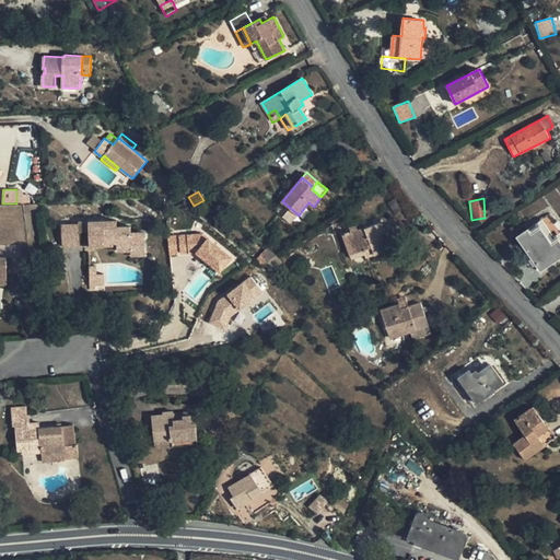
[(62,224),(62,246),(80,246),(80,231),(90,231),(90,246),(105,246),(105,243),(117,242),(118,251),(131,251),(131,256),(146,255),(144,232),(131,232),(131,225),(118,226),(117,220),(79,221),(79,223),(62,224)]
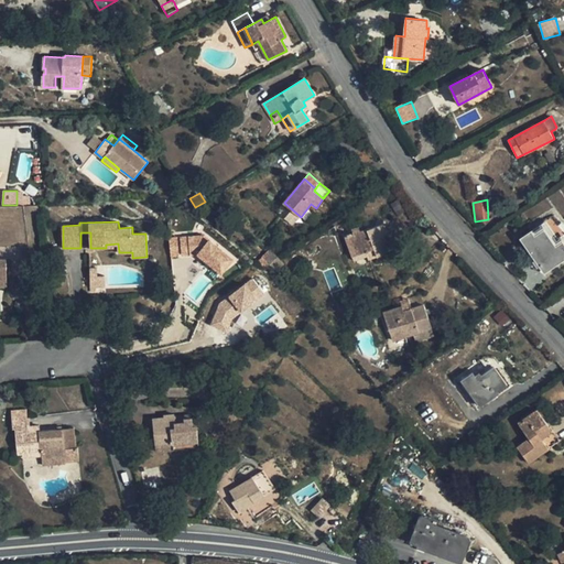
[(345,235),(353,256),(367,251),(369,256),(370,259),(391,251),(384,235),(388,234),(383,224),(369,229),(368,228),(360,230),(354,234),(351,234),(351,232),(345,235)]
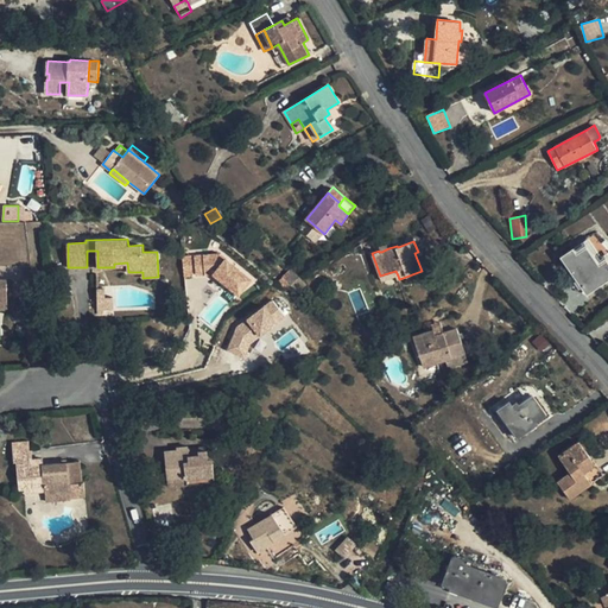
[(588,292),(607,278),(607,259),(600,264),(587,246),(577,253),(575,248),(563,257),(588,292)]
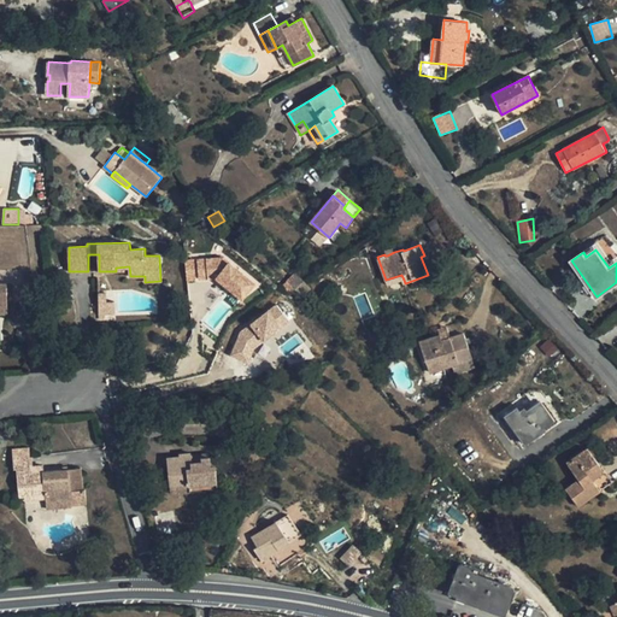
[(184,260),(188,283),(228,278),(229,299),(259,295),(256,272),(228,276),(225,256),(184,260)]
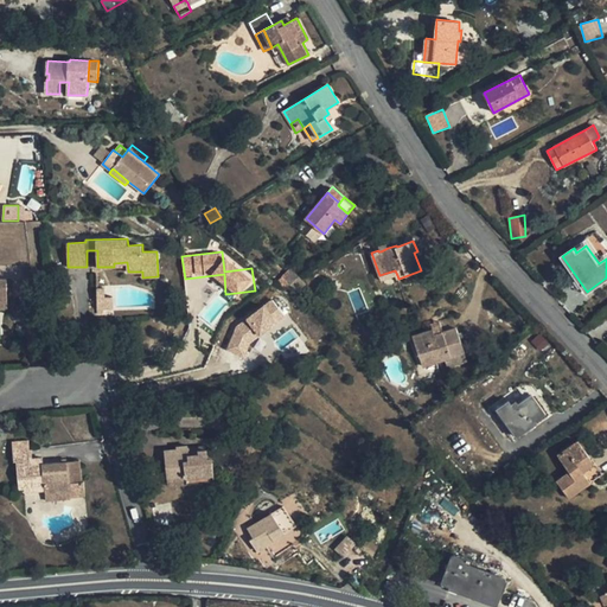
[(291,269),(283,276),(291,285),(299,278),(291,269)]
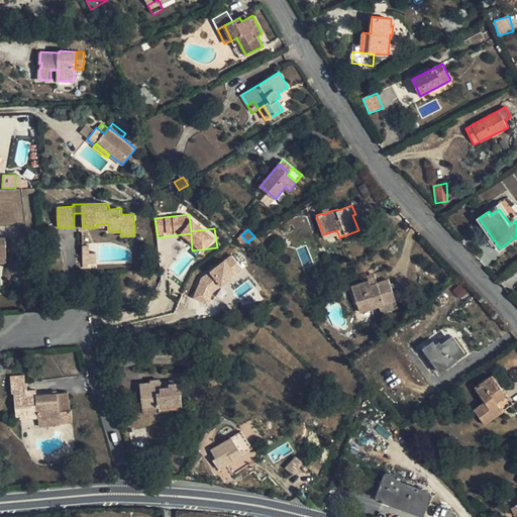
[(336,230),(323,234),(325,239),(338,234),(336,230)]
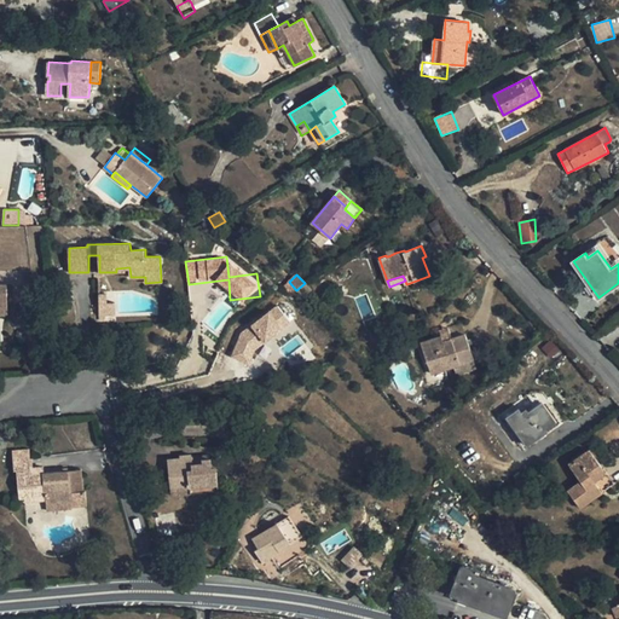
[(296,290),(289,282),(285,284),(294,293),(296,290)]
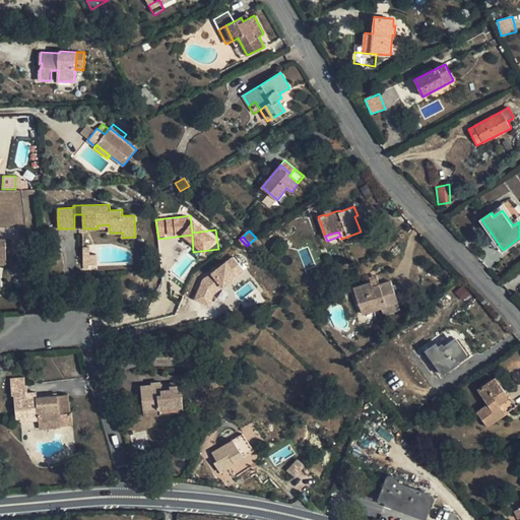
[(261,243),(256,238),(249,244),(254,249),(261,243)]
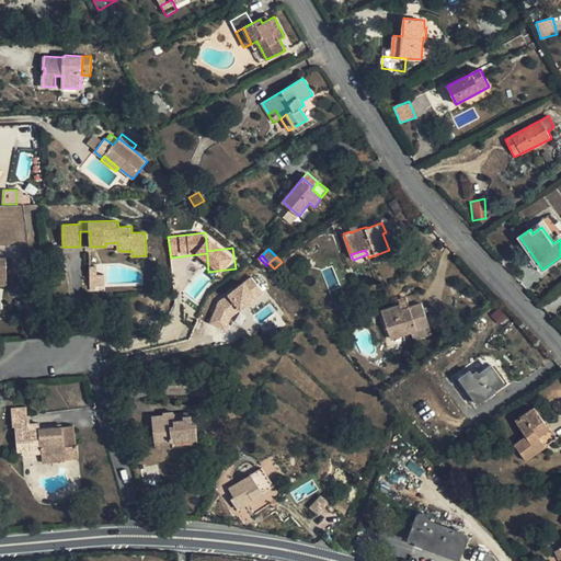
[(256,261),(263,267),(266,265),(259,258),(256,261)]
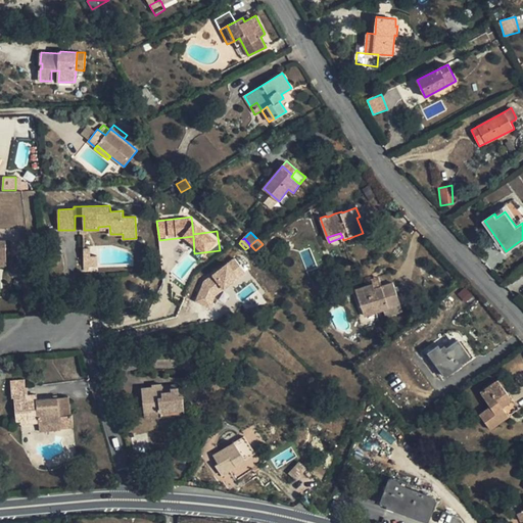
[(84,266),(89,266),(98,266),(98,255),(91,255),(84,255),(84,266)]
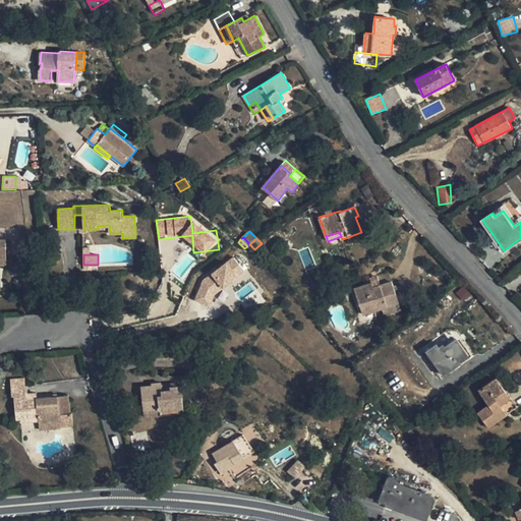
[(203,305),(245,274),(234,258),(191,290),(203,305)]
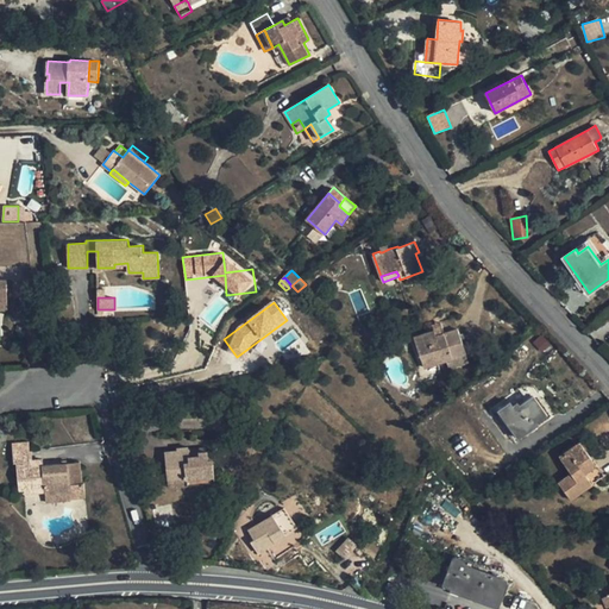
[(445,332),(458,327),(456,319),(441,322),(445,332)]
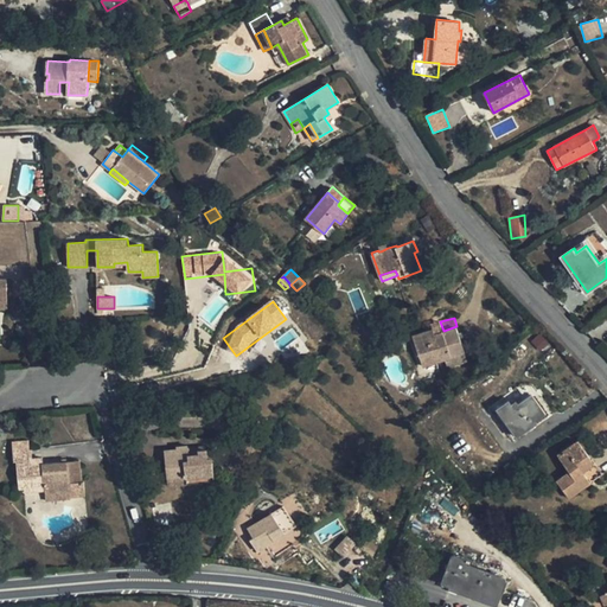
[(443,331),(440,321),(432,325),(433,328),(413,336),(422,366),(445,359),(465,352),(457,326),(443,331)]
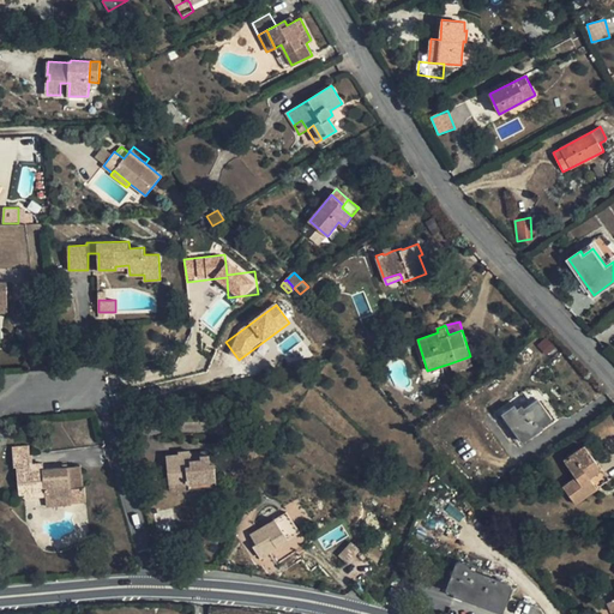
[(470,356),(450,363),(453,373),(474,367),(470,356)]
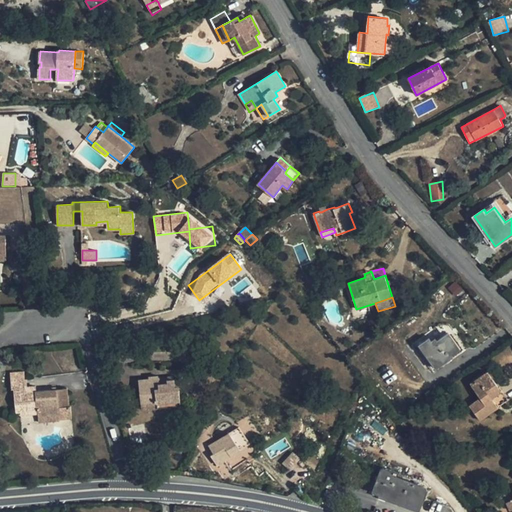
[(434,345),(431,341),(429,338),(419,345),(436,368),(451,357),(449,354),(457,348),(448,335),(438,342),(434,345)]
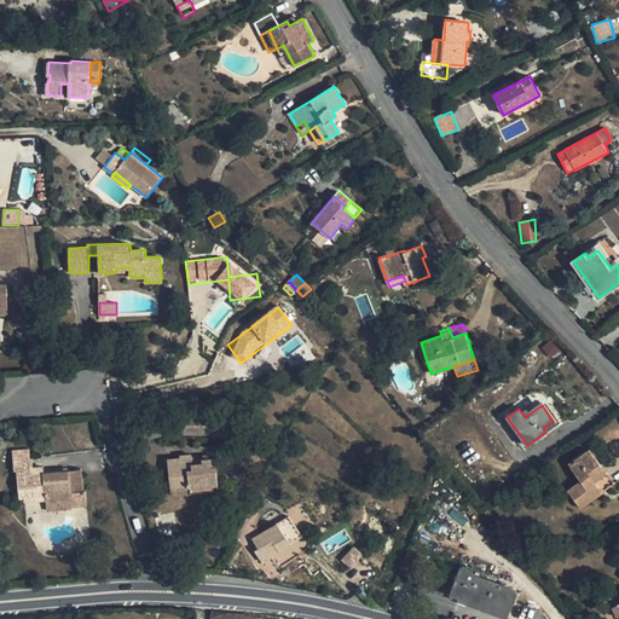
[(568,490),(580,508),(614,482),(607,473),(606,473),(589,449),(568,463),(580,481),(568,490)]
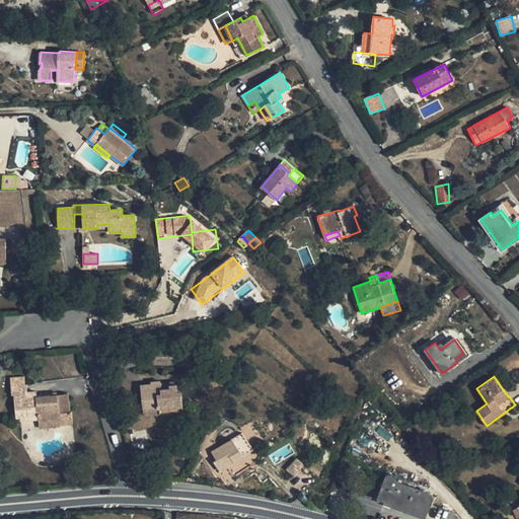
[(17,385),(11,385),(12,394),(14,394),(16,418),(21,418),(21,421),(39,419),(40,422),(60,419),(59,414),(71,412),(69,393),(58,393),(38,395),(28,396),(28,390),(27,384),(26,385),(26,380),(17,381),(17,385)]
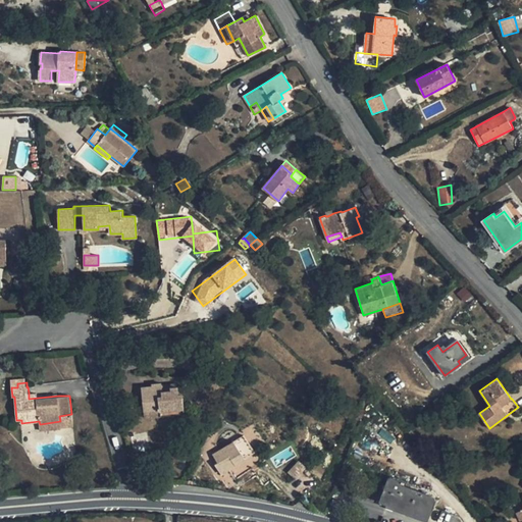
[(142,386),(144,410),(160,408),(160,410),(185,407),(183,394),(186,393),(185,384),(177,385),(171,386),(171,389),(162,390),(162,383),(162,382),(152,383),(152,385),(142,386)]
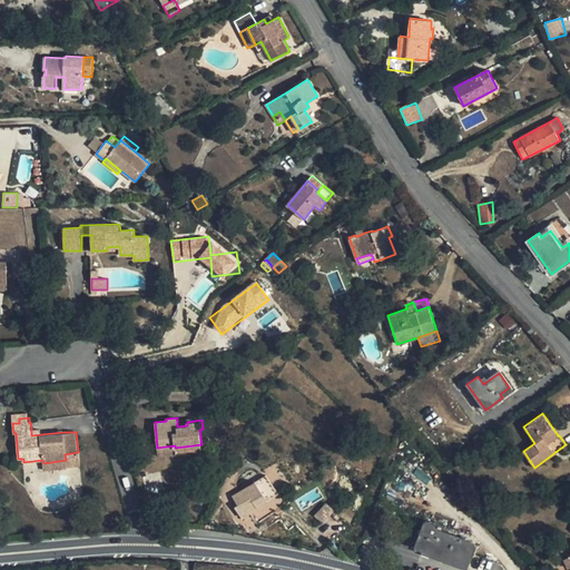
[(175,445),(157,448),(158,455),(176,453),(175,448),(175,445)]
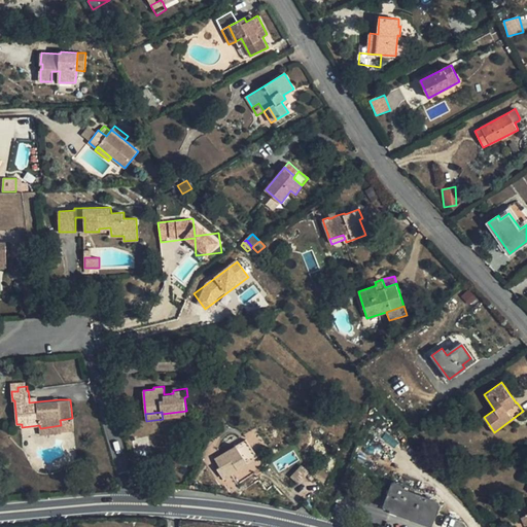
[(72,418),(60,420),(61,425),(62,433),(75,432),(74,418),(72,418)]
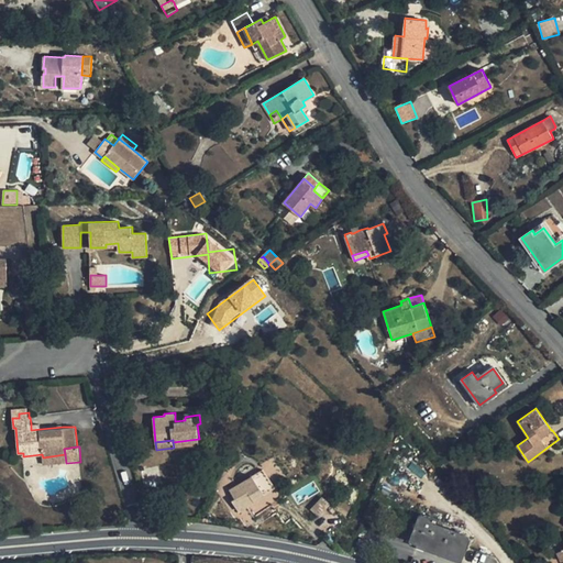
[(238,456),(231,453),(228,462),(233,464),(238,456)]
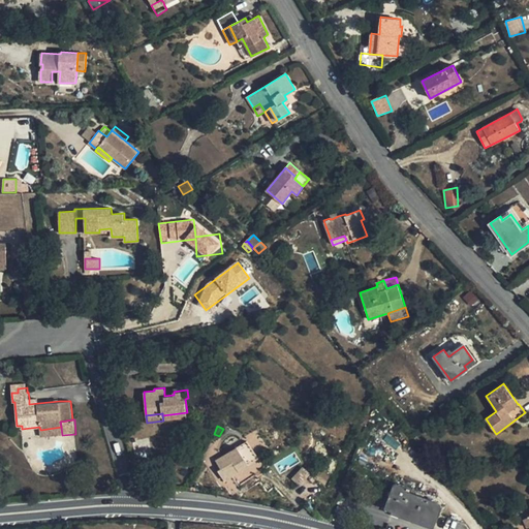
[(61,427),(40,430),(41,438),(62,435),(61,427)]
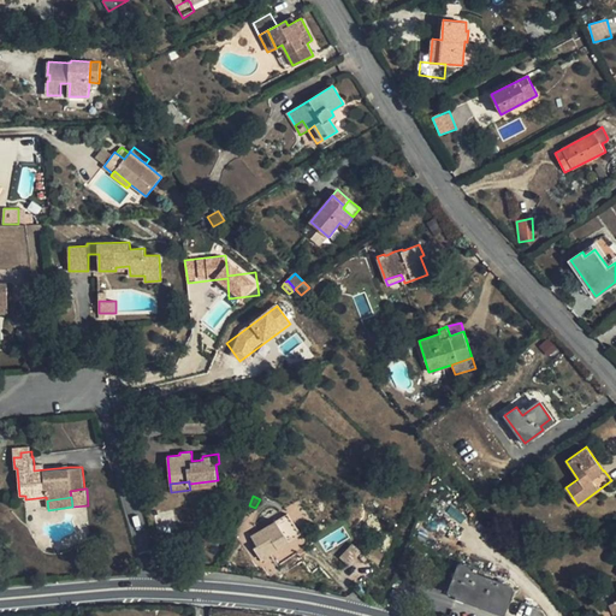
[(261,558),(289,540),(276,521),(253,535),(258,545),(254,546),(261,558)]
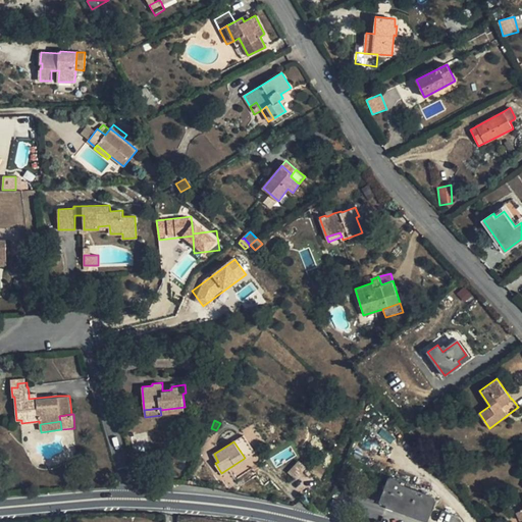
[(298,462),(289,472),(296,478),(305,468),(298,462)]
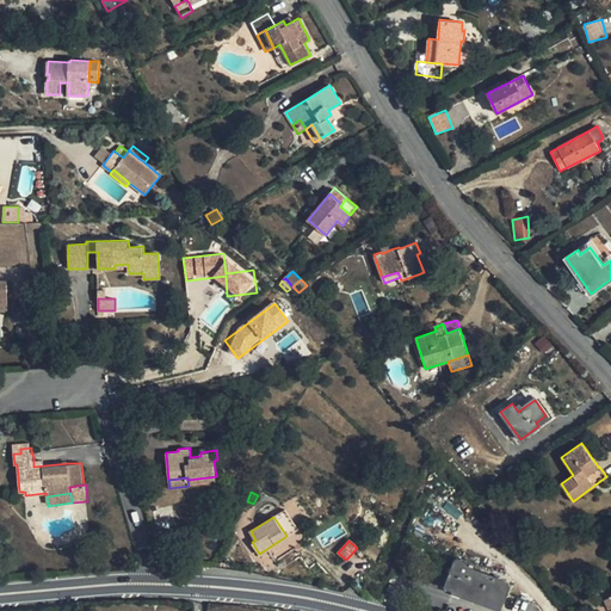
[(508,585),(508,584),(507,582),(507,581),(507,580),(506,580),(505,580),(504,579),(473,568),(474,562),(470,561),(461,557),(458,557),(457,557),(455,559),(454,560),(454,561),(444,587),(452,590),(452,591),(499,608),(507,586),(508,585)]
